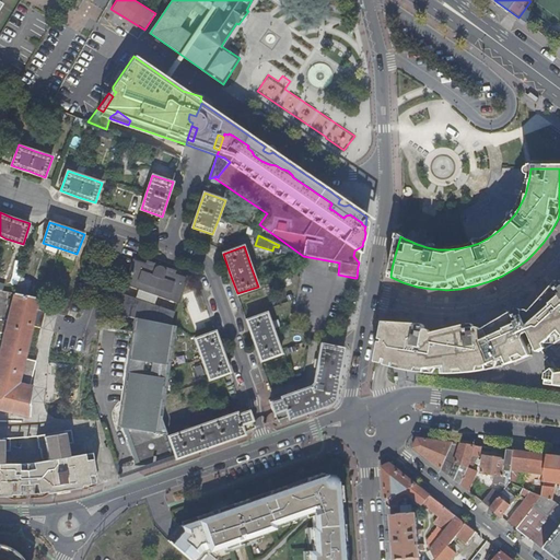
[(127,283),(179,302),(187,279),(173,273),(173,276),(165,273),(165,272),(165,271),(165,270),(165,269),(164,268),(163,267),(162,267),(161,266),(160,266),(159,266),(158,267),(156,267),(155,268),(154,269),(148,267),(148,266),(135,261),(127,283)]
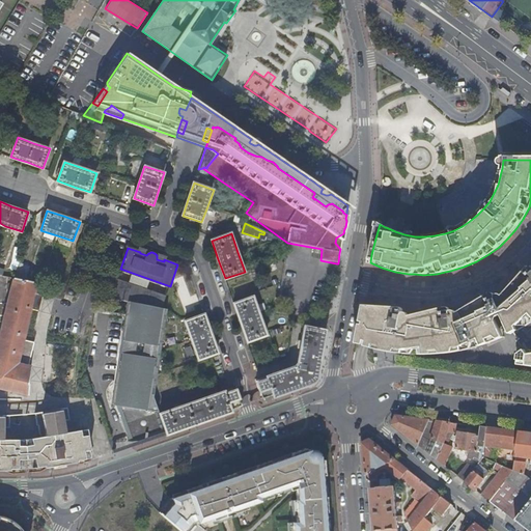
[(530,277),(530,276),(529,277),(530,278),(522,286),(520,285),(520,286),(520,287),(511,297),(510,296),(509,297),(510,298),(508,300),(507,299),(496,303),(491,305),(464,315),(464,316),(460,317),(459,314),(445,317),(443,317),(443,320),(438,322),(436,314),(436,315),(426,317),(426,316),(425,316),(425,317),(414,318),(413,318),(413,319),(410,319),(411,317),(397,314),(388,312),(389,309),(387,309),(387,310),(381,309),(381,308),(380,308),(380,309),(361,305),(354,342),(371,347),(396,353),(402,353),(404,353),(412,354),(420,354),(429,354),(439,354),(454,352),(469,350),(483,345),(497,340),(503,338),(510,335),(524,328),(530,323),(530,277)]
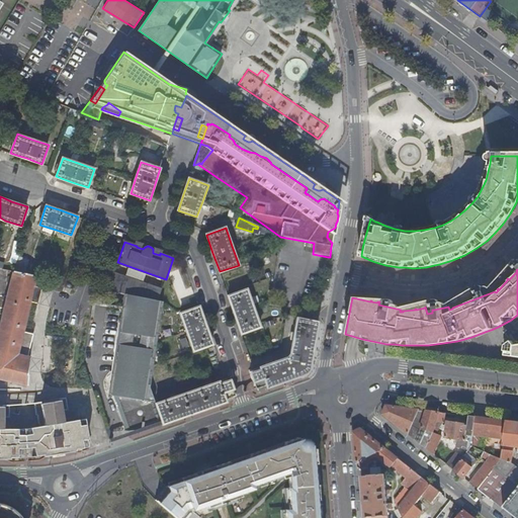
[(0,328),(0,377),(27,384),(27,373),(30,357),(27,356),(17,354),(22,331),(25,321),(30,303),(33,286),(36,276),(14,272),(2,321),(0,328)]
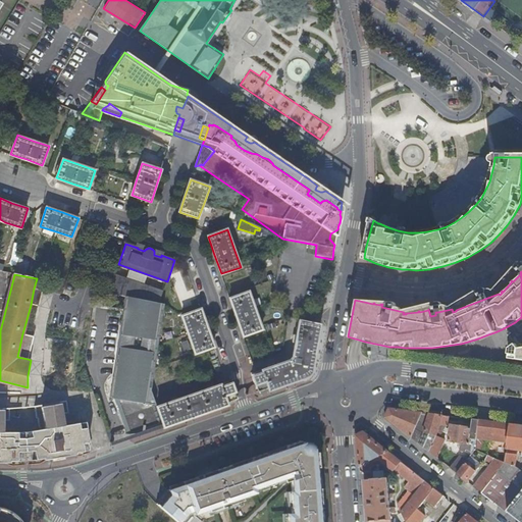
[(115,274),(109,293),(126,297),(139,299),(159,304),(164,291),(115,274)]
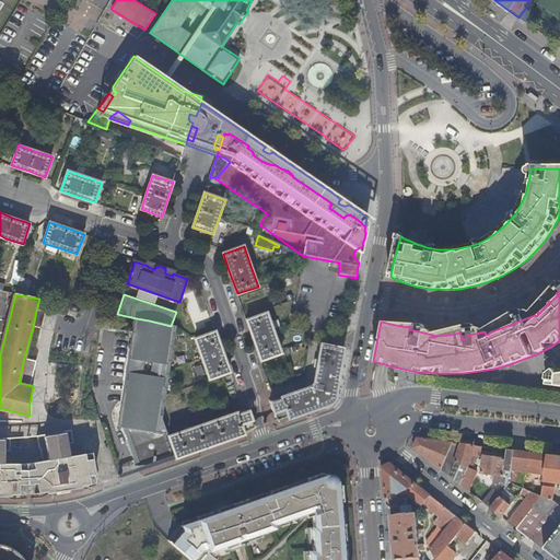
[(44,311),(36,310),(33,327),(39,328),(44,311)]
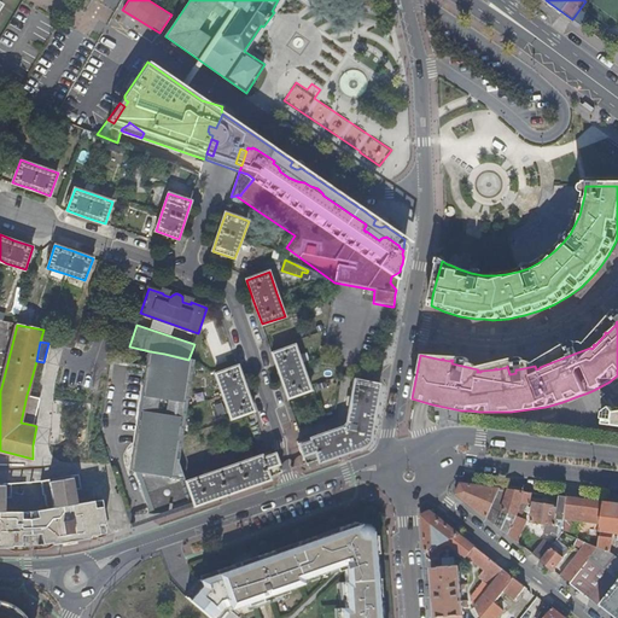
[(295,345),(272,353),(280,375),(287,397),(310,390),(302,367),(295,345)]
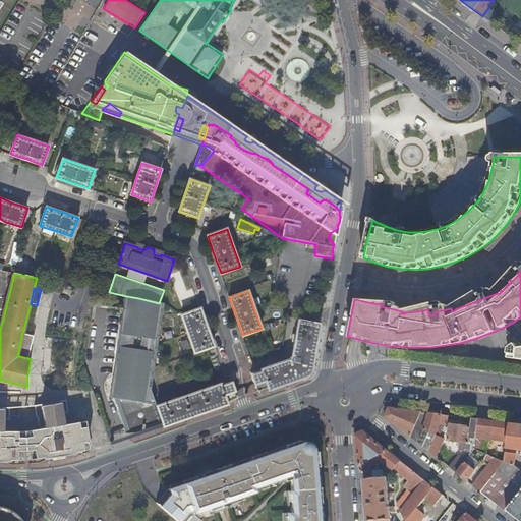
[(145,430),(163,424),(157,406),(152,391),(153,380),(155,368),(158,345),(159,341),(164,304),(159,303),(138,298),(126,296),(118,348),(110,399),(115,397),(127,433),(133,432),(145,430)]
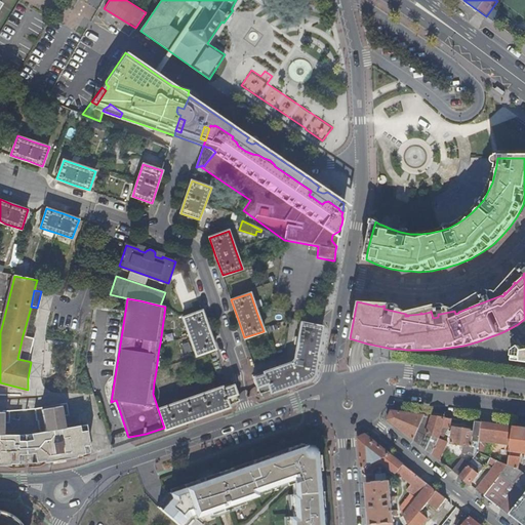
[(197,356),(215,349),(209,330),(202,311),(183,318),(190,337),(197,356)]
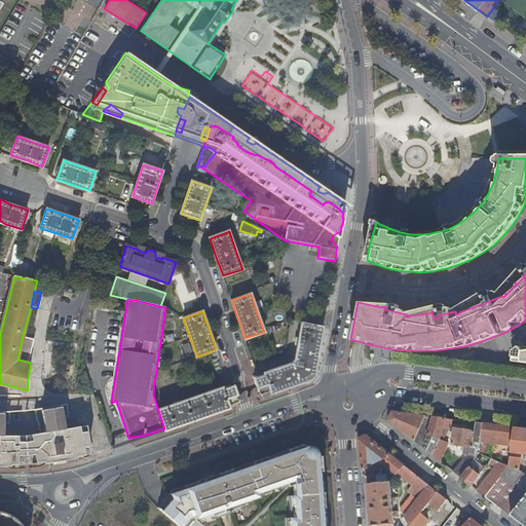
[(270,370),(258,375),(256,375),(256,378),(254,379),(260,393),(259,393),(259,396),(262,395),(263,397),(279,390),(309,380),(310,382),(316,375),(314,374),(316,362),(324,326),(301,322),(299,337),(297,337),(296,340),(295,344),(297,344),(295,359),(292,362),(277,367),(276,366),(273,367),(270,368),(270,370)]
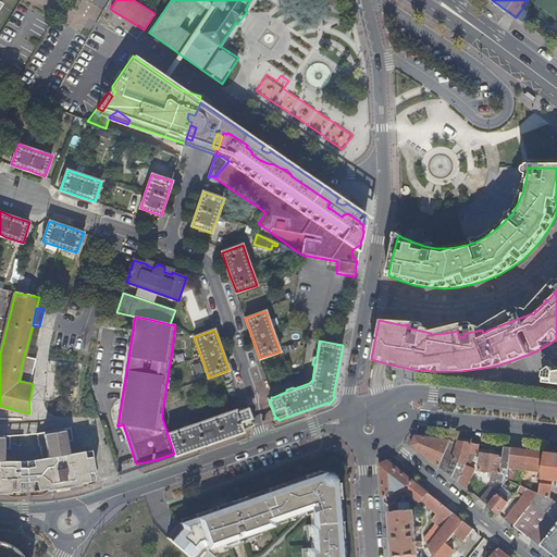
[(35,359),(24,356),(19,381),(29,383),(35,359)]
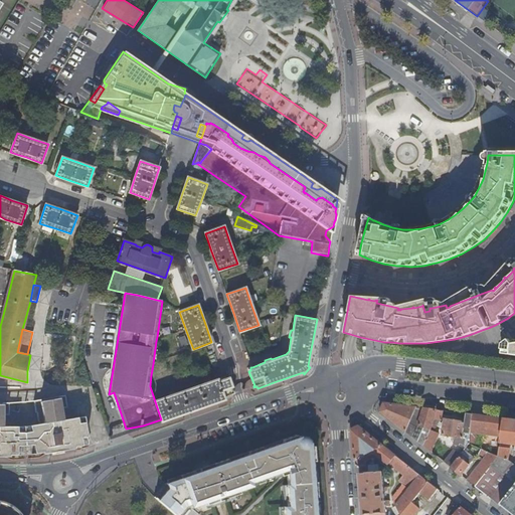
[(514,339),(511,342),(508,339),(503,343),(502,348),(514,350),(514,355),(514,354),(514,339)]
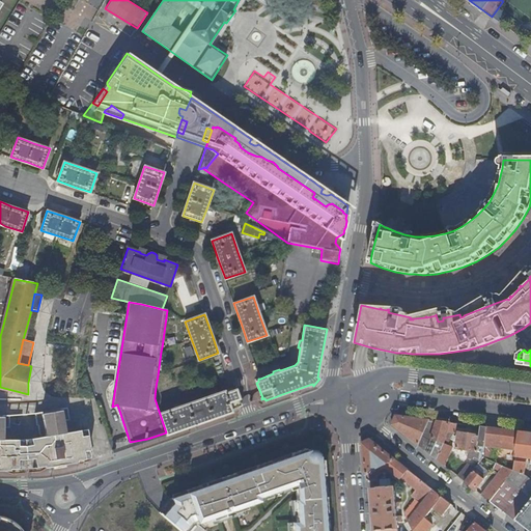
[(175,409),(160,414),(166,432),(167,435),(193,425),(226,414),(240,410),(239,407),(242,406),(242,403),(241,404),(235,390),(233,391),(232,388),(231,389),(229,390),(218,393),(217,391),(213,393),(210,394),(211,396),(183,407),(182,404),(177,406),(174,407),(175,409)]
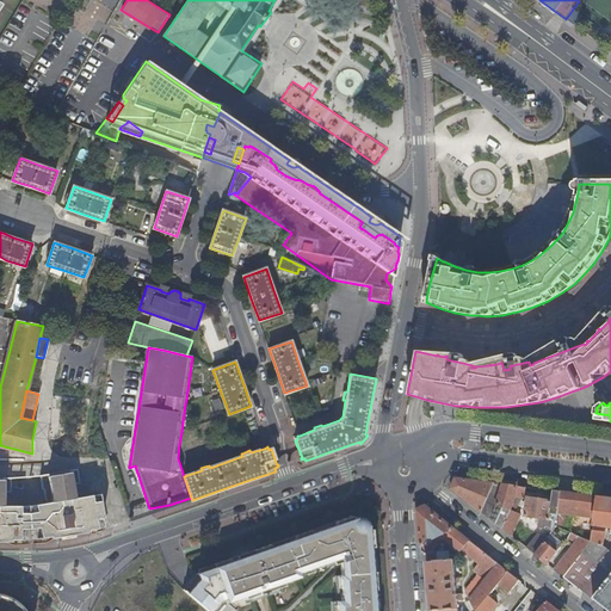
[(0,542),(4,542),(4,539),(22,541),(22,529),(41,529),(43,538),(60,536),(60,538),(63,537),(63,536),(65,536),(68,537),(72,537),(74,536),(76,534),(79,534),(79,535),(82,534),(82,532),(98,529),(97,520),(104,518),(100,494),(75,498),(73,485),(81,482),(79,469),(41,475),(43,489),(44,489),(47,504),(36,506),(22,506),(4,506),(4,493),(12,493),(12,479),(0,477),(0,542)]
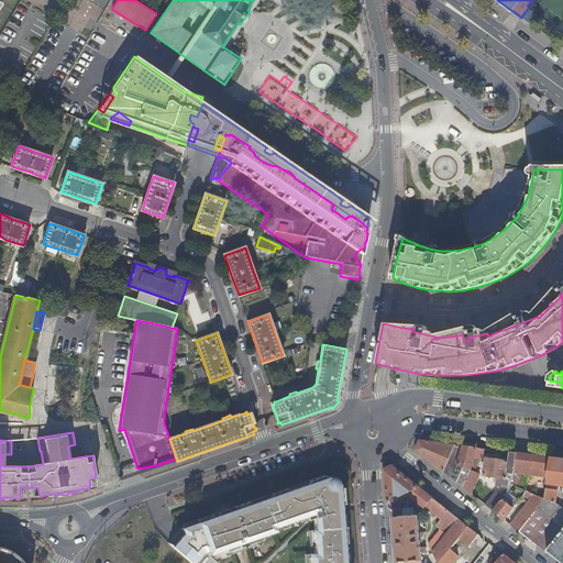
[(484,460),(486,449),(420,440),(416,450),(472,494),(481,474),(475,472),(484,460)]
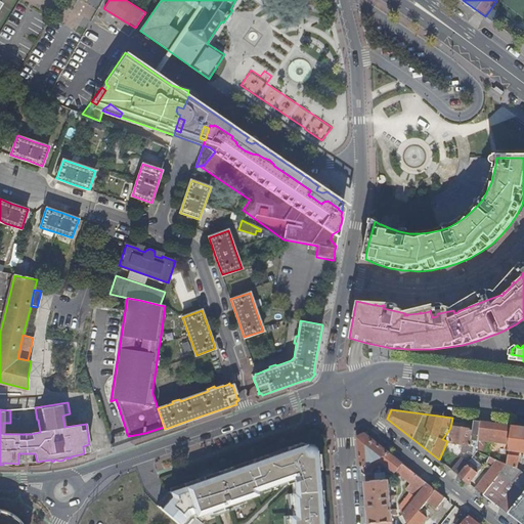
[(484,454),(486,454),(485,441),(488,441),(490,424),(481,422),(480,431),(476,450),(477,451),(484,454)]
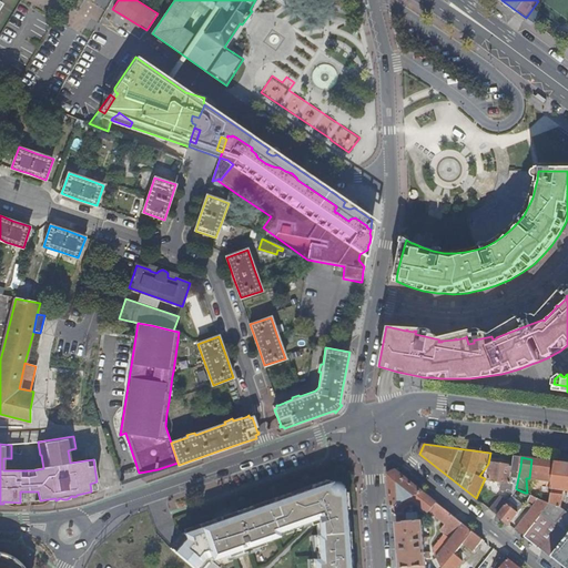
[(531,459),(529,478),(538,479),(537,474),(538,459),(531,459)]
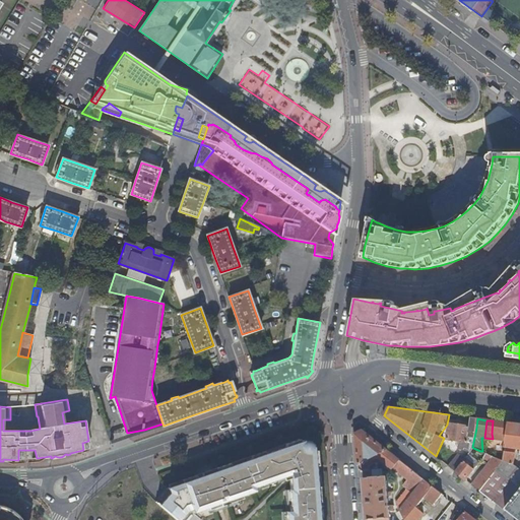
[(493,439),(506,441),(509,424),(493,420),(492,434),(493,439)]
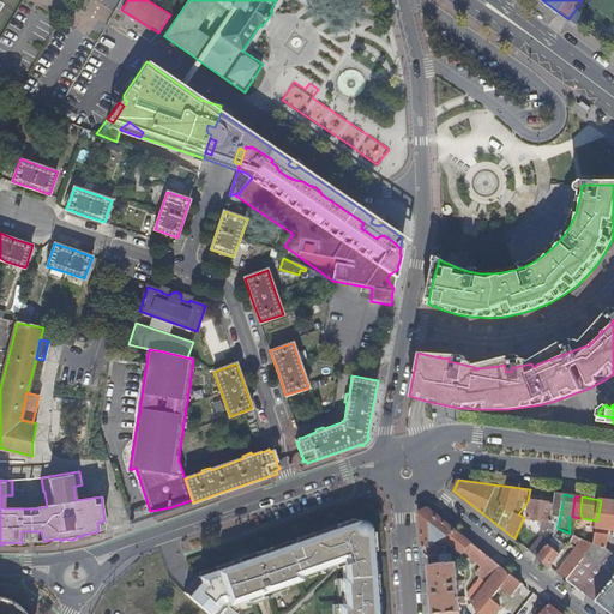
[(554,504),(531,500),(528,518),(542,519),(541,525),(558,528),(563,505),(554,504)]
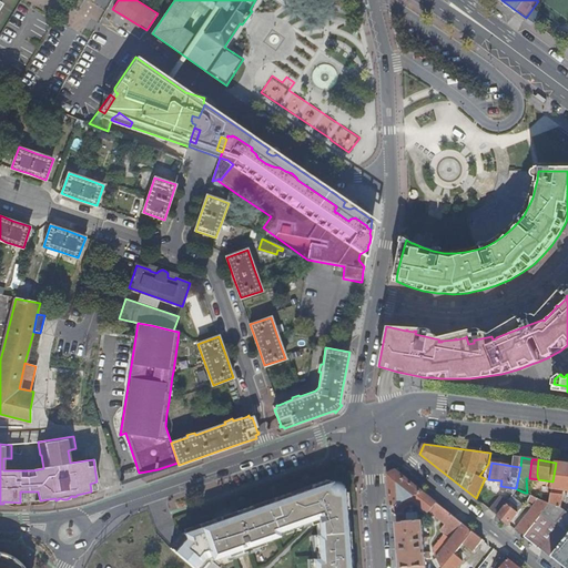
[(567,464),(556,463),(553,482),(549,503),(525,536),(541,550),(566,518),(561,515),(566,508),(561,505),(563,493),(561,489),(567,489),(567,464)]
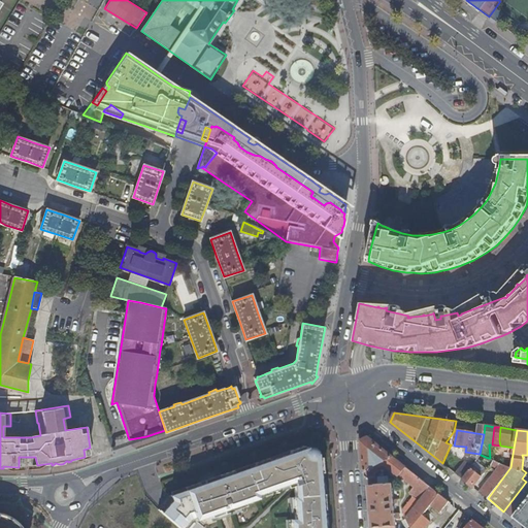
[(403,509),(406,517),(431,487),(368,437),(362,440),(364,472),(365,471),(370,479),(373,527),(396,527),(395,518),(399,518),(399,513),(395,513),(393,483),(378,485),(377,477),(376,477),(373,474),(385,468),(397,479),(399,475),(414,487),(409,493),(414,496),(403,509)]
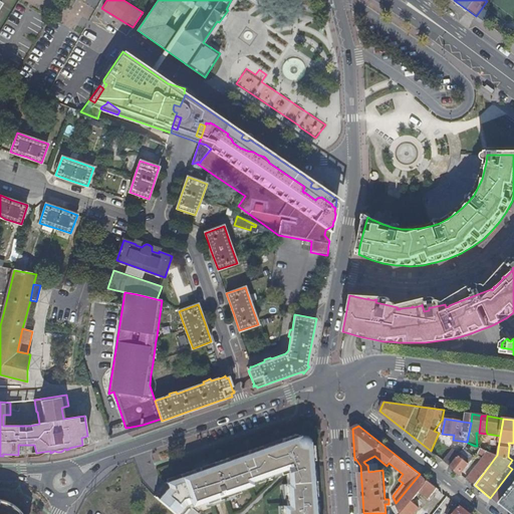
[(317,513),(313,445),(310,445),(310,442),(308,442),(301,437),(297,438),(296,434),(282,439),(283,441),(263,448),(262,446),(248,451),(249,453),(229,460),(228,458),(181,475),(181,477),(167,482),(160,490),(155,496),(176,513),(201,513),(203,513),(191,496),(204,492),(205,494),(213,491),(225,487),(239,482),(238,480),(250,476),(251,475),(250,472),(279,462),(280,465),(285,463),(286,466),(286,473),(284,473),(286,495),(281,495),(282,513),(317,513)]
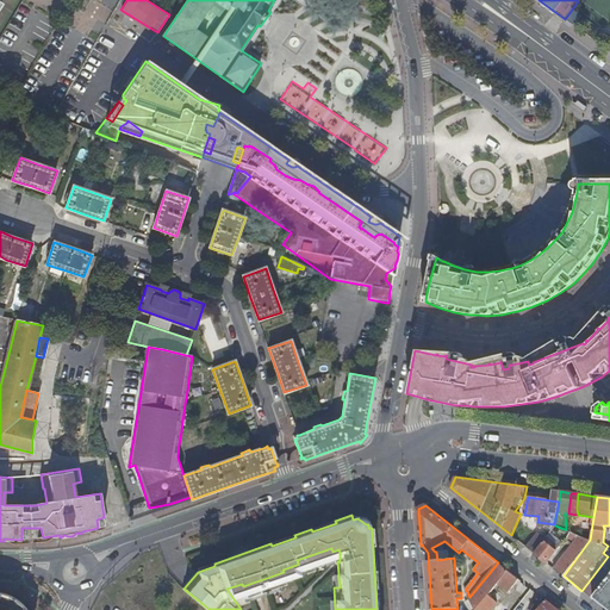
[(548,530),(545,537),(559,543),(561,536),(548,530)]
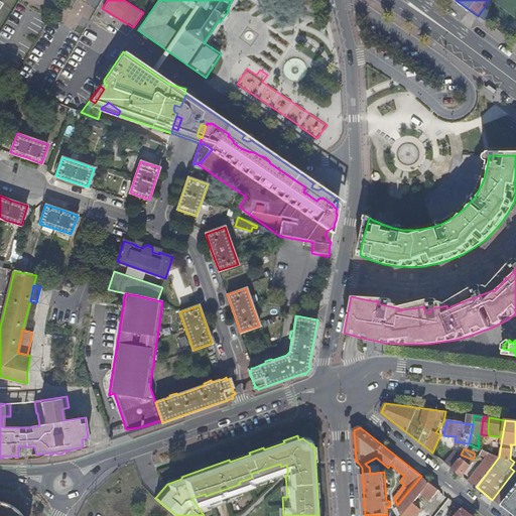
[(488,457),(469,481),(477,487),(499,457),(486,450),(482,449),(481,454),(488,457)]
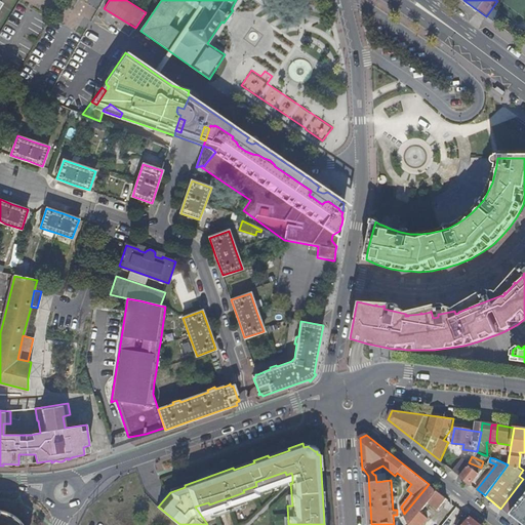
[(460,459),(452,470),(459,476),(468,466),(460,459)]
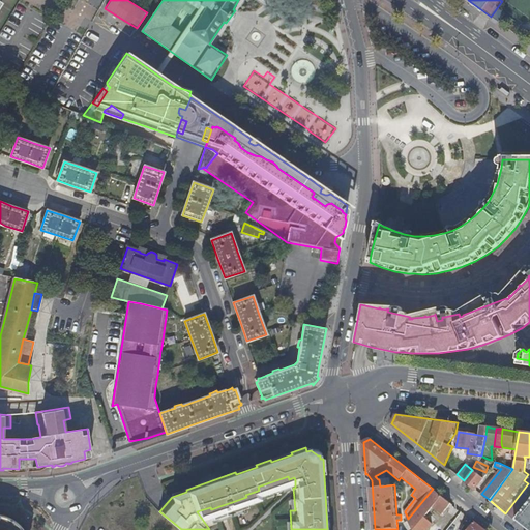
[(483,477),(472,469),(472,470),(464,480),(475,489),(483,477)]
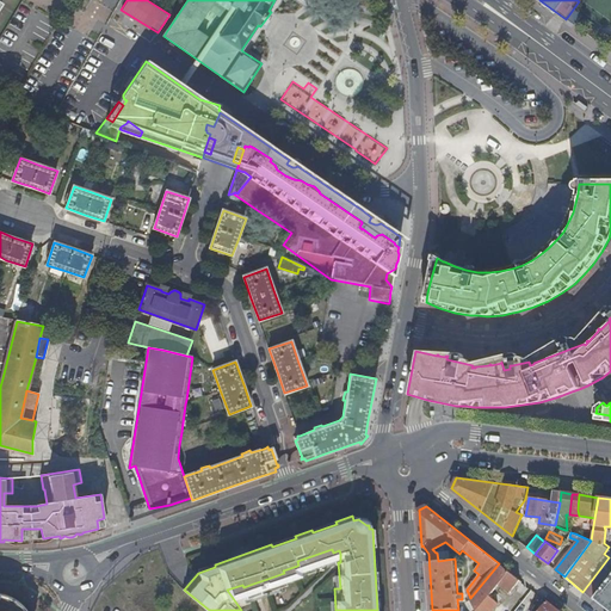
[(582,592),(593,600),(596,597),(598,594),(610,576),(610,559),(609,557),(582,592)]
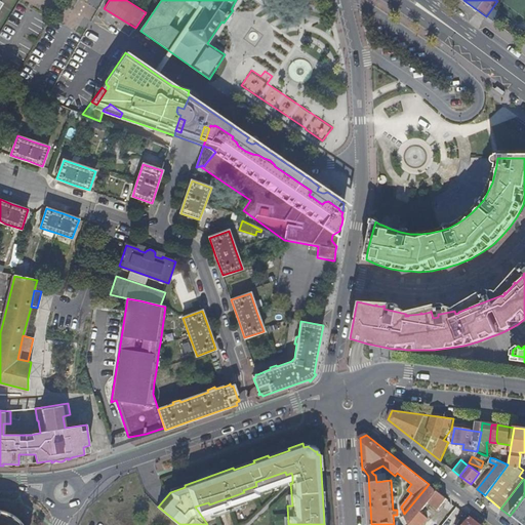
[(439,509),(447,498),(429,484),(404,514),(409,524),(422,524),(428,519),(420,514),(431,501),(439,509)]
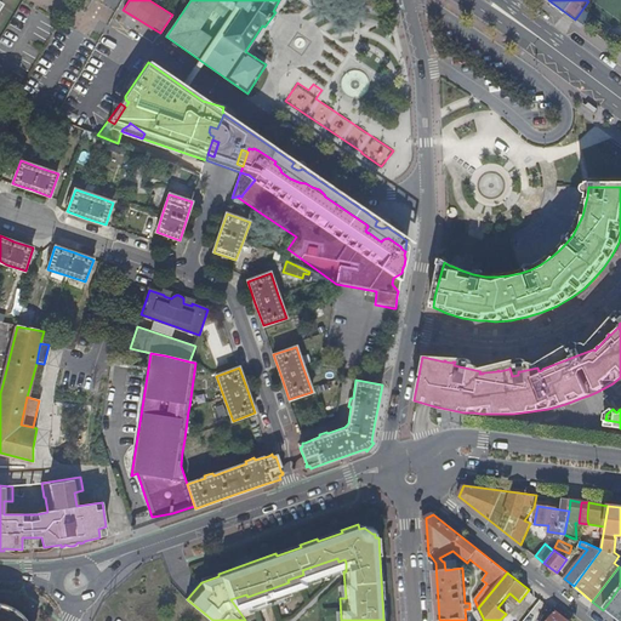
[(620,586),(608,604),(620,614),(620,586)]
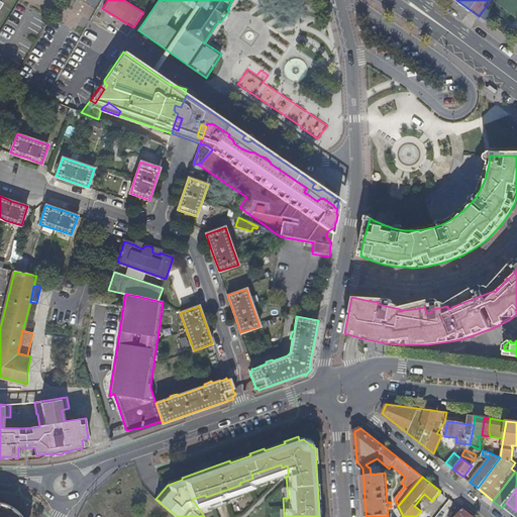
[(0,516),(23,516),(19,511),(17,509),(11,505),(7,504),(0,503),(0,502),(0,516)]
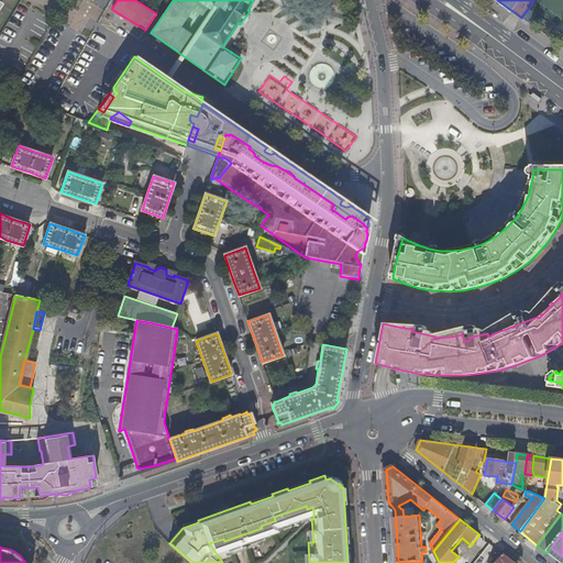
[(562,556),(551,548),(549,550),(562,561),(562,556)]
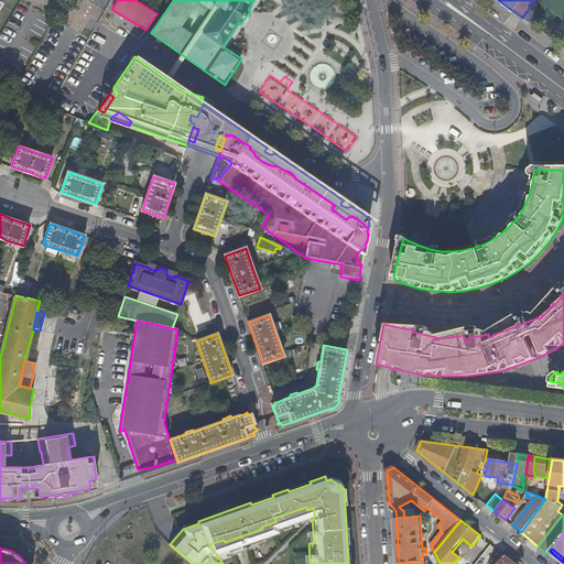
[(516,563),(505,554),(496,563),(516,563)]
